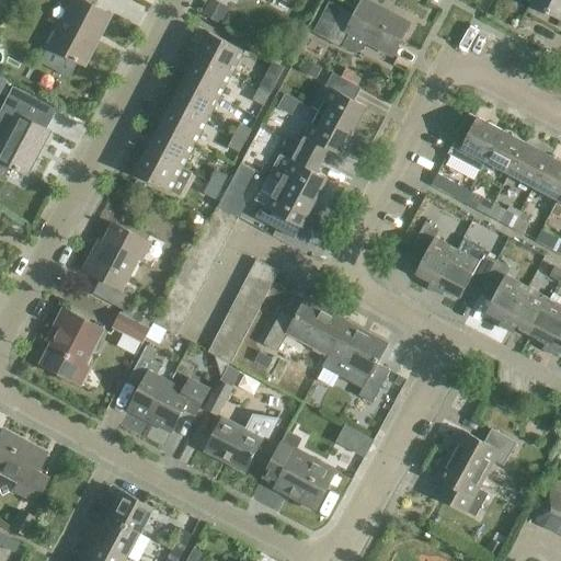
[(73,0),(49,46),(86,65),(112,14),(95,7),(98,0),(73,0)]
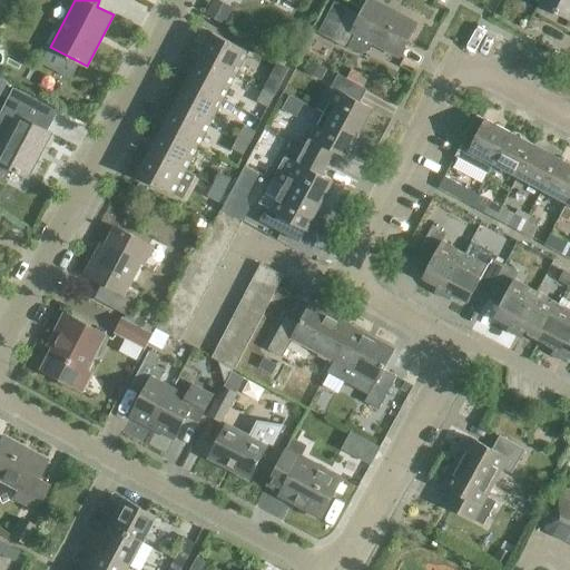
[(218,0),(213,0),(206,15),(225,25),(234,8),(218,0)]
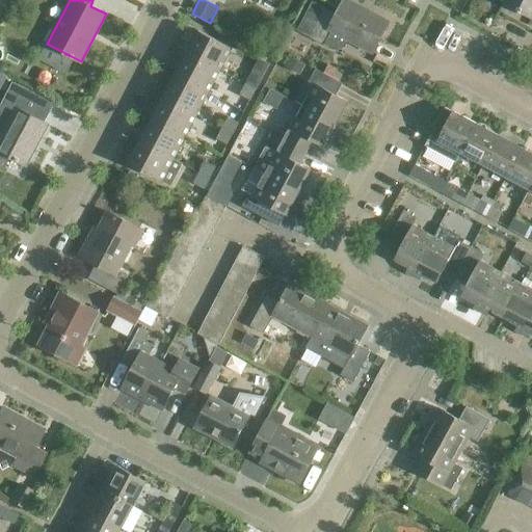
[(330,30),(373,53),(388,22),(345,0),(343,0),(337,14),(312,1),(297,30),(324,45),(330,30)]
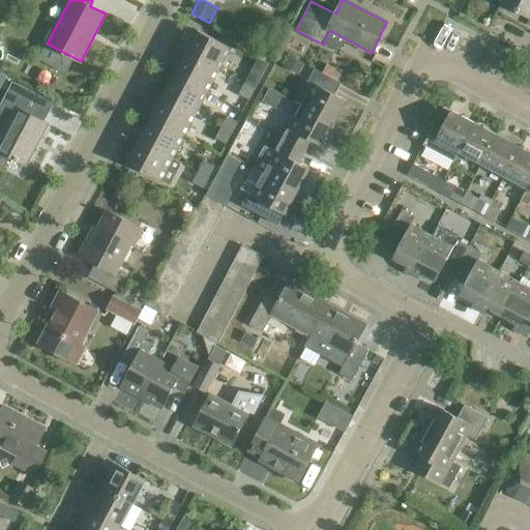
[(529,0),(502,0),(502,2),(529,17),(529,0)]
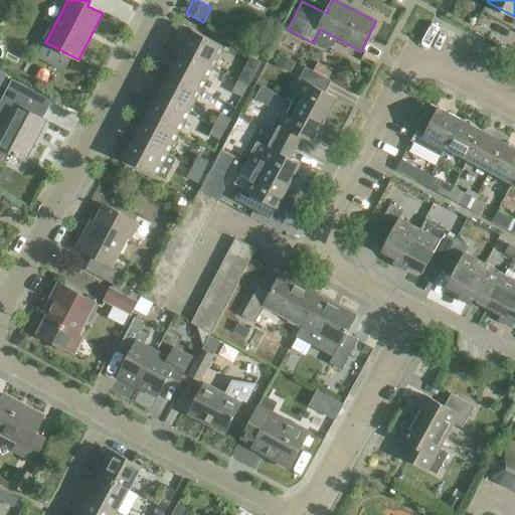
[(503,30),(507,22),(489,13),(485,22),(503,30)]
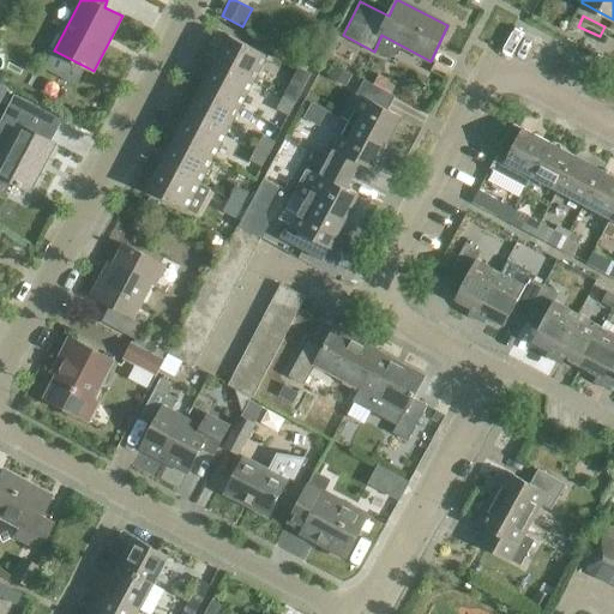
[(215,61),(253,82),(268,55),(229,35),(215,61)]
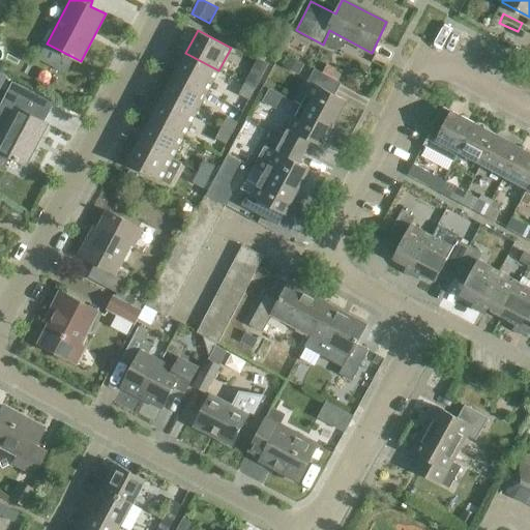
[(285,52),(293,35),(287,32),(278,49),(285,52)]
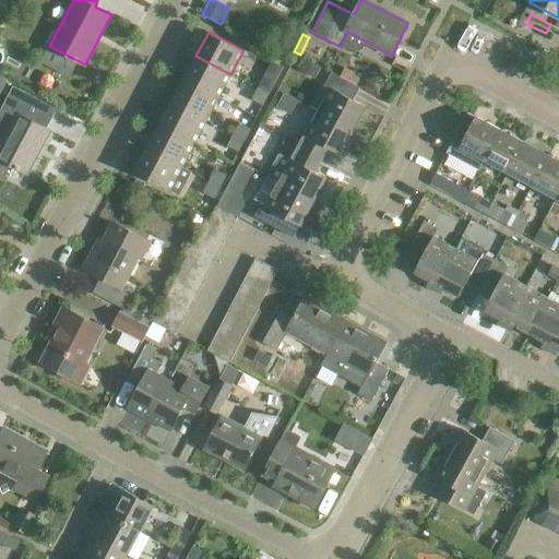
[(218,97),(230,74),(195,56),(183,79),(218,97)]
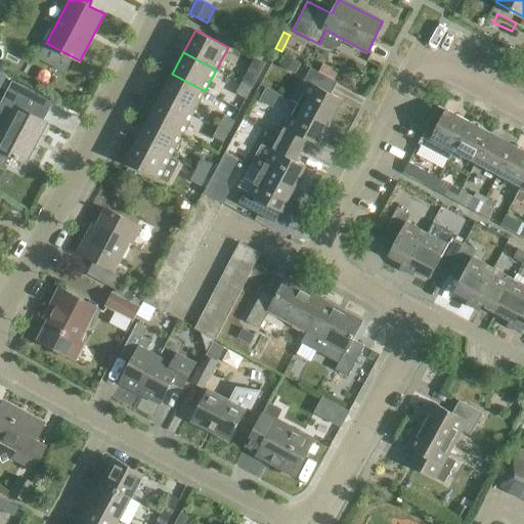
[(280,67),(296,74),(301,63),(286,55),(280,67)]
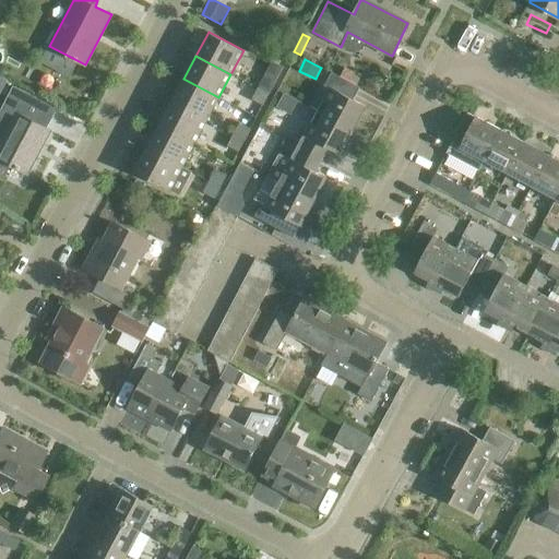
[(361,76),(345,68),(340,76),(357,85),(361,76)]
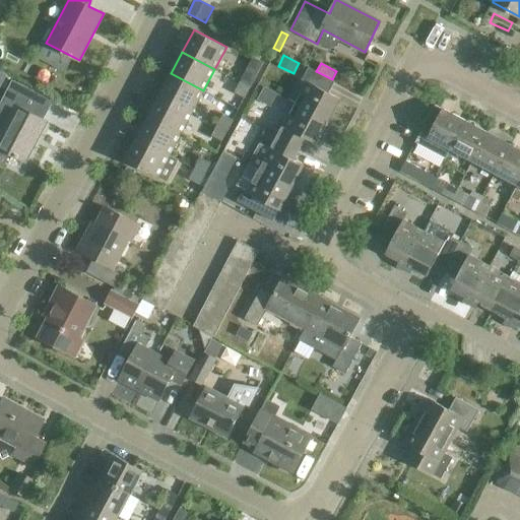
[(295,104),(327,121),(338,100),(328,93),(334,82),(308,68),(302,79),(306,81),(295,104)]
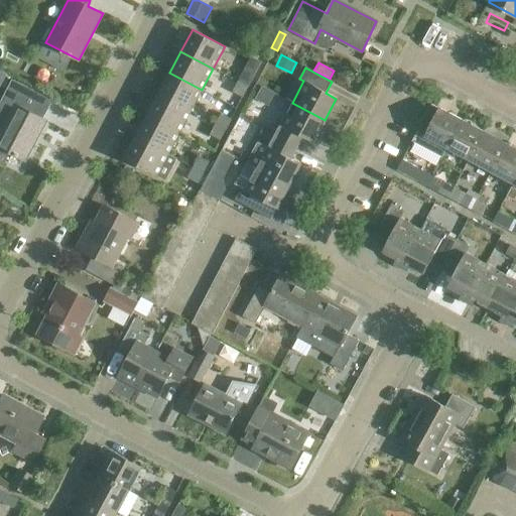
[(238,82),(248,87),(254,76),(243,71),(238,82)]
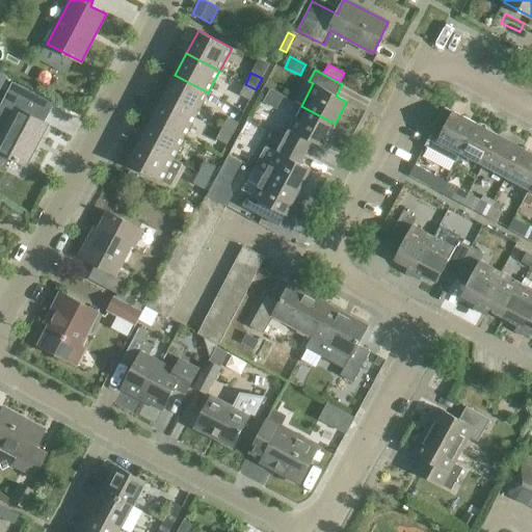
[(196,115),(208,92),(175,75),(163,98),(196,115)]
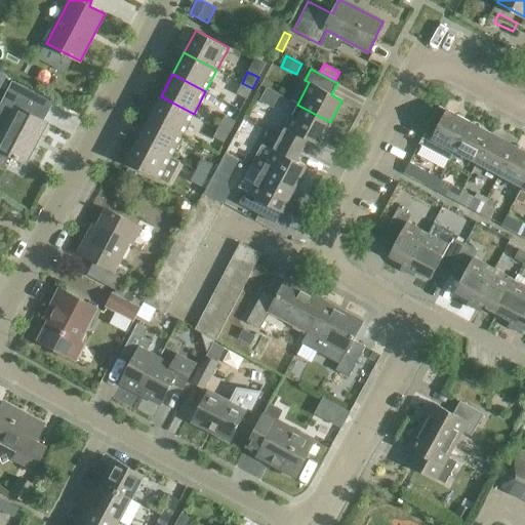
[(278,104),(284,81),(266,76),(259,98),(278,104)]
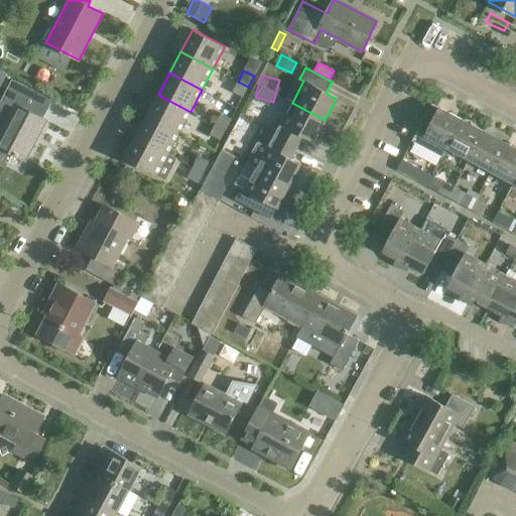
[(243,98),(248,87),(238,82),(233,92),(243,98)]
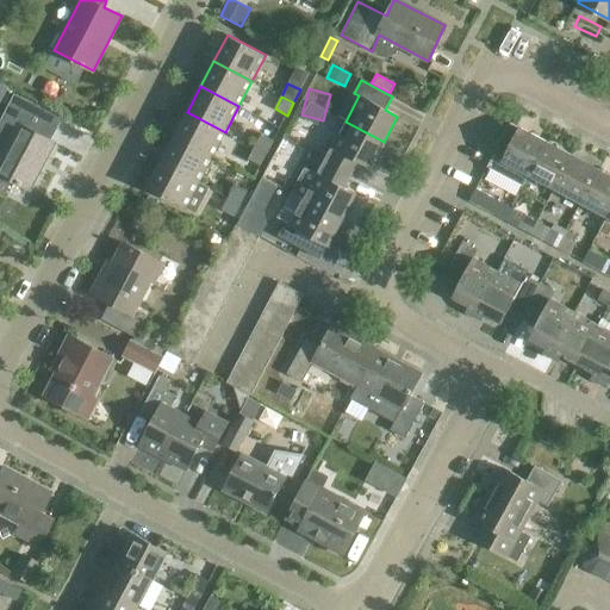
[(0,174),(31,190),(55,142),(35,131),(42,118),(12,103),(5,114),(18,122),(4,148),(0,145),(0,174)]
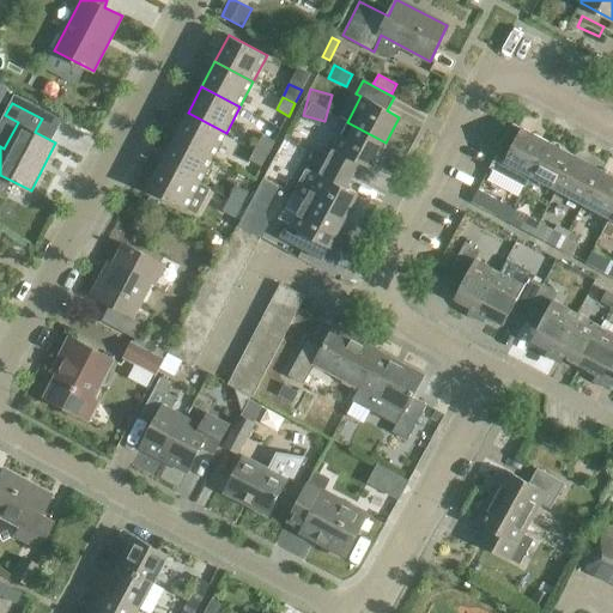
[(213,158),(226,133),(188,113),(174,138),(213,158)]
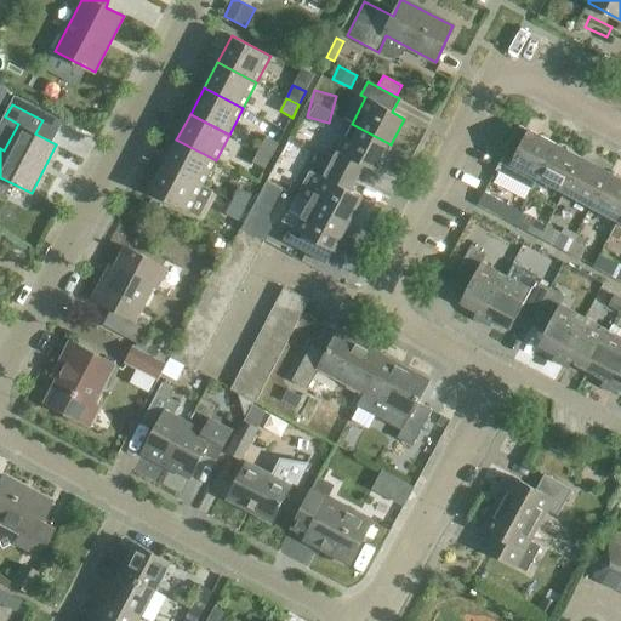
[(376,170),(391,144),(352,124),(337,149),(332,147),(325,160),(357,177),(364,164),(376,170)]
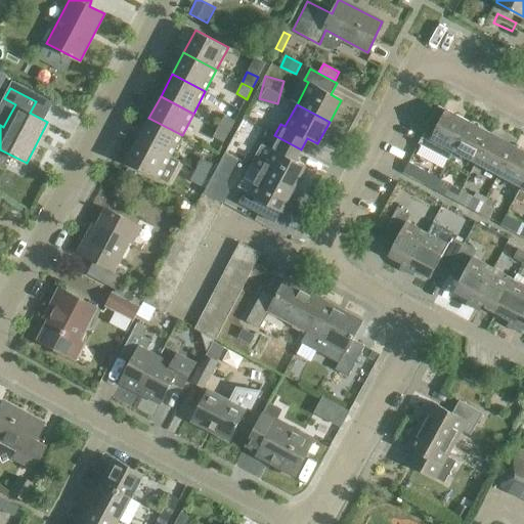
[(469,121),(446,108),(440,105),(421,141),(427,144),(431,137),(453,149),(469,121)]
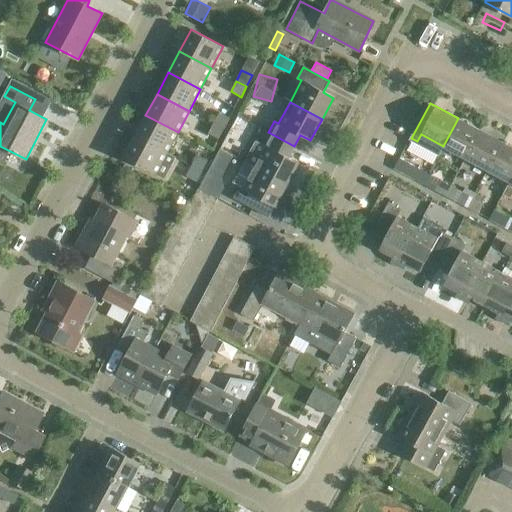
[(240,104),(226,133),(242,141),(256,112),(240,104)]
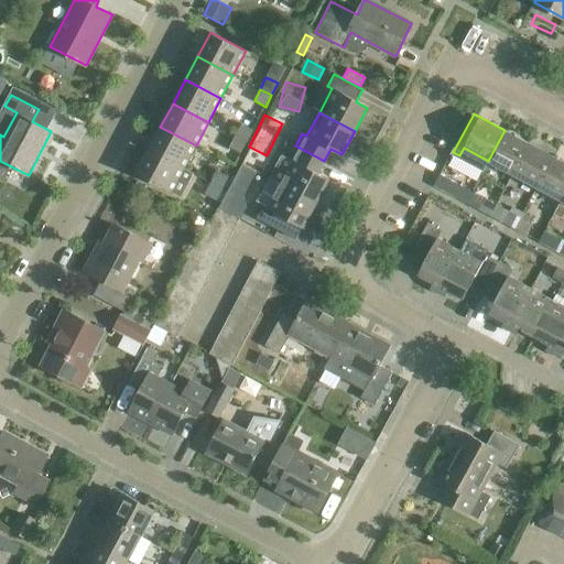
[(235,136),(247,142),(252,130),(241,125),(235,136)]
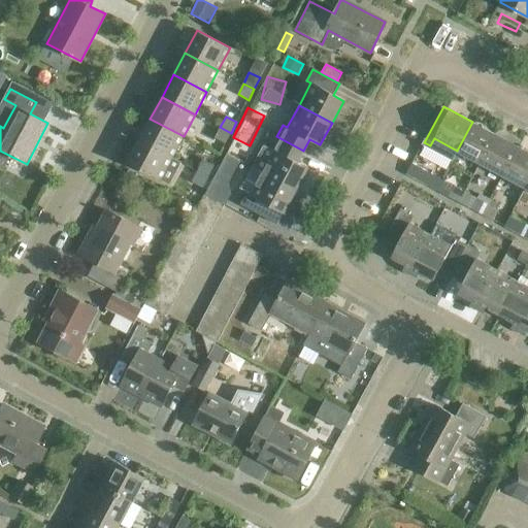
[(171,158),(184,136),(150,119),(138,140),(171,158)]
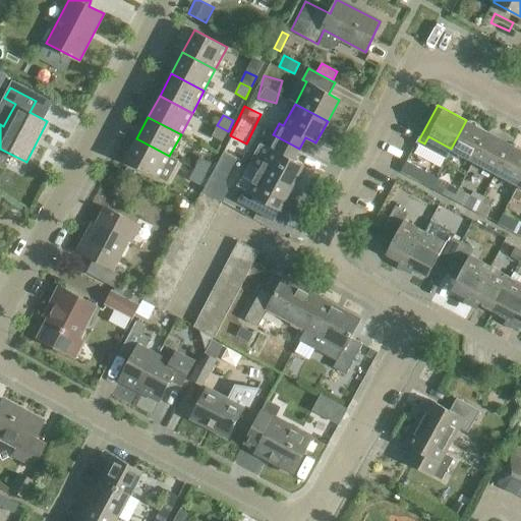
[(473,161),(488,132),(466,120),(451,149),(473,161)]
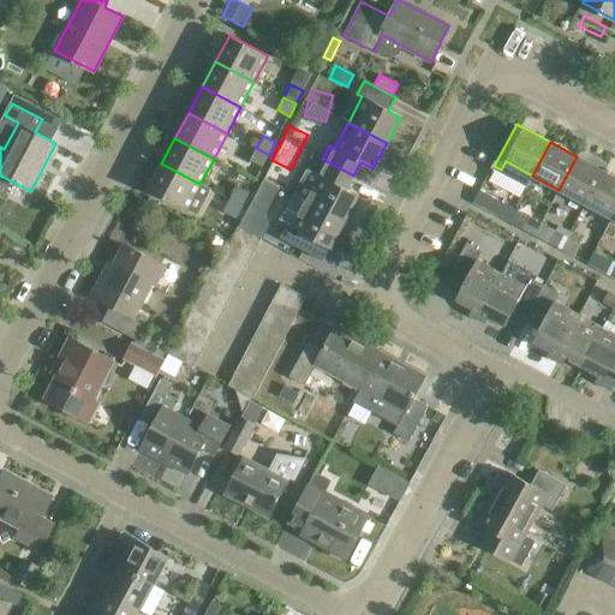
[(262,167),(269,155),(256,148),(250,161),(262,167)]
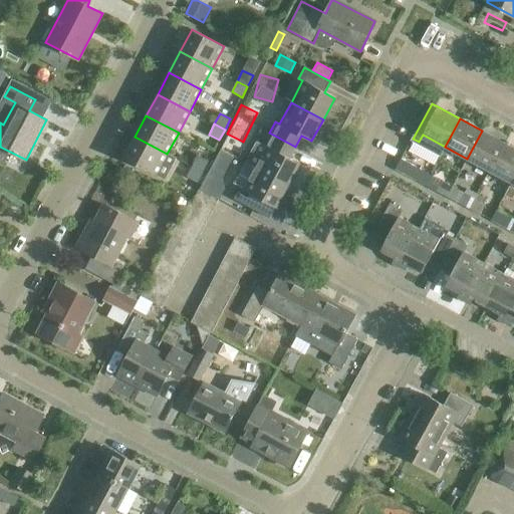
[(489,170),(503,143),(482,131),(467,159),(489,170)]
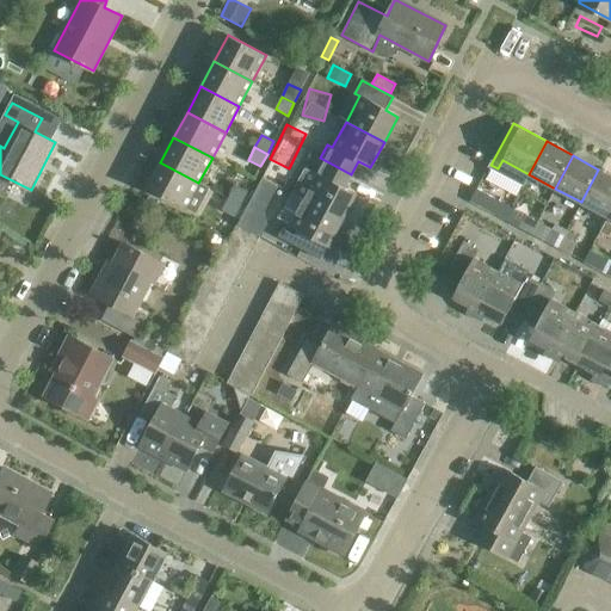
[(343,189),(351,174),(320,158),(312,173),(307,171),(294,195),(343,221),(356,196),(343,189)]
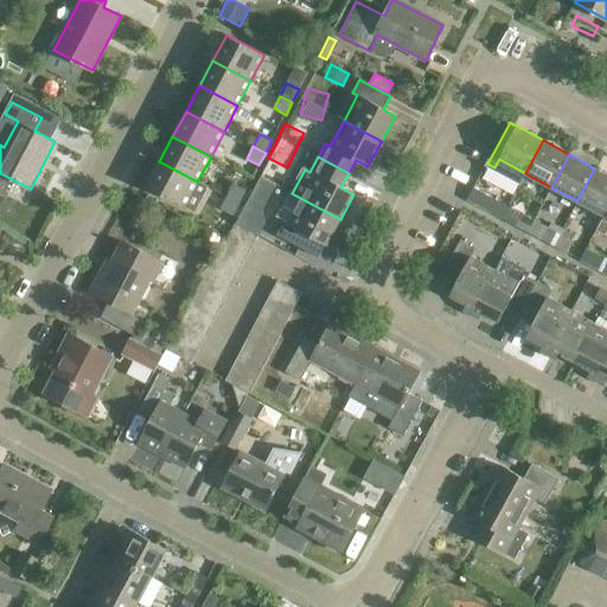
[(208,187),(197,181),(159,161),(146,187),(195,213),(208,187)]
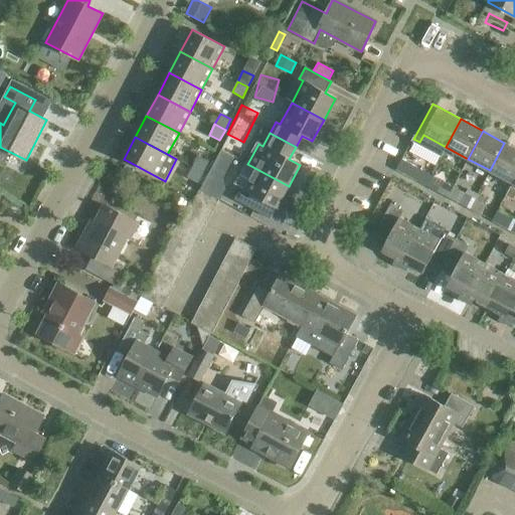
[(512,182),(514,177),(514,148),(504,143),(490,170),(512,182)]
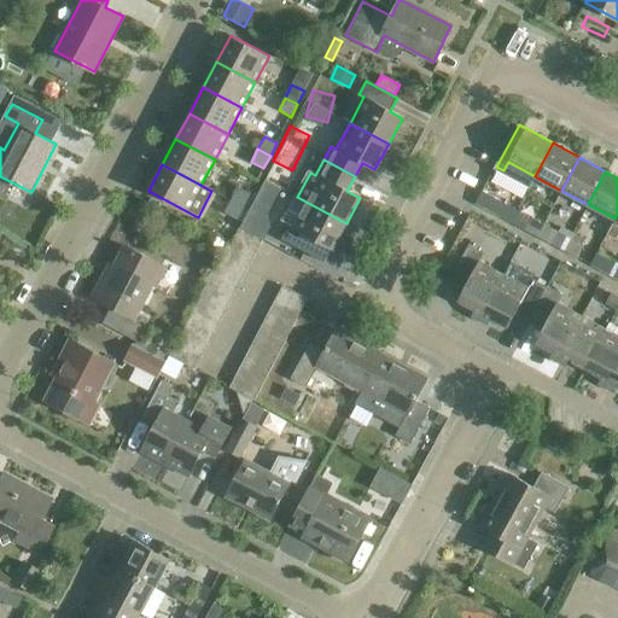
[(231,200),(248,210),(249,209),(249,210),(255,198),(249,196),(250,193),(237,187),(231,200)]
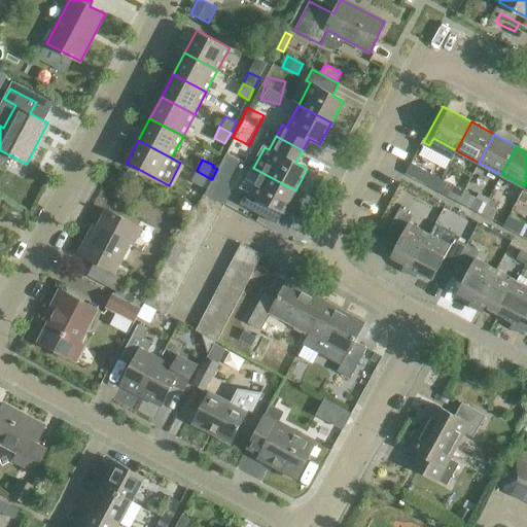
[(253,168),(253,169),(250,167),(239,188),(246,191),(239,204),(240,204),(236,212),(246,217),(249,209),(277,223),(283,212),(295,190),(253,168)]
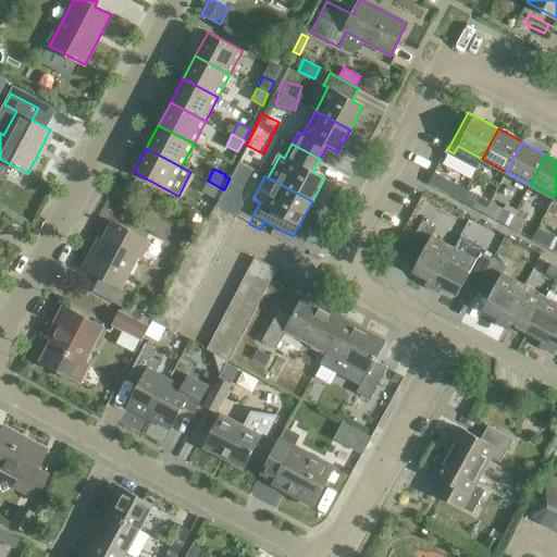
[(219,200),(223,189),(208,181),(202,193),(219,200)]
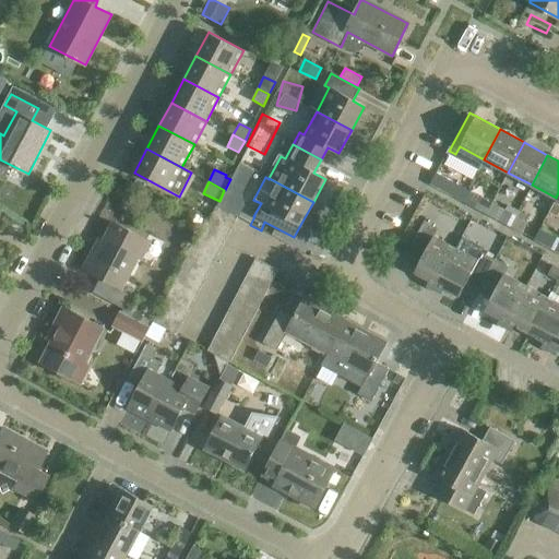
[(463,201),(468,190),(456,183),(451,194),(463,201)]
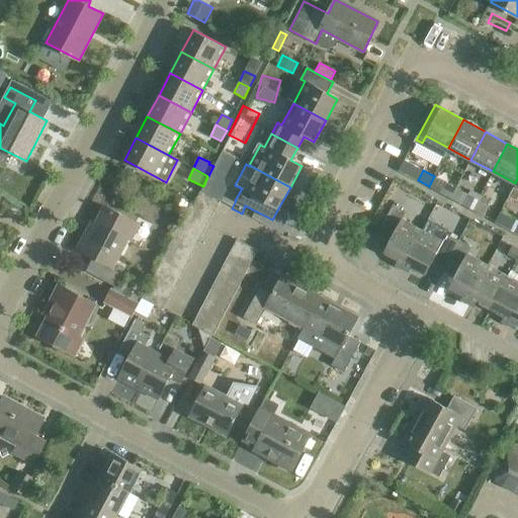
[(439,191),(444,181),(434,176),(429,186),(439,191)]
